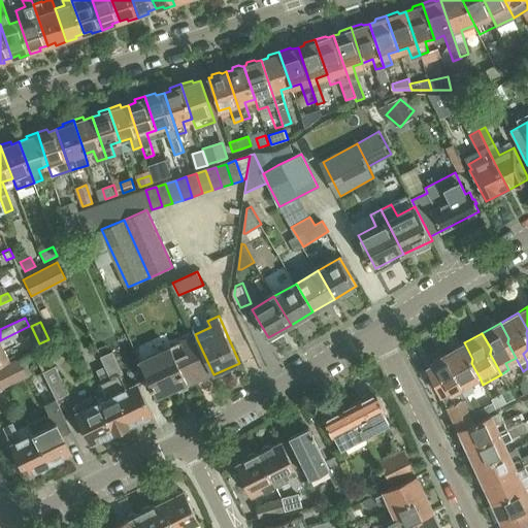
[(17,341),(12,334),(0,340),(0,362),(9,358),(4,348),(17,341)]
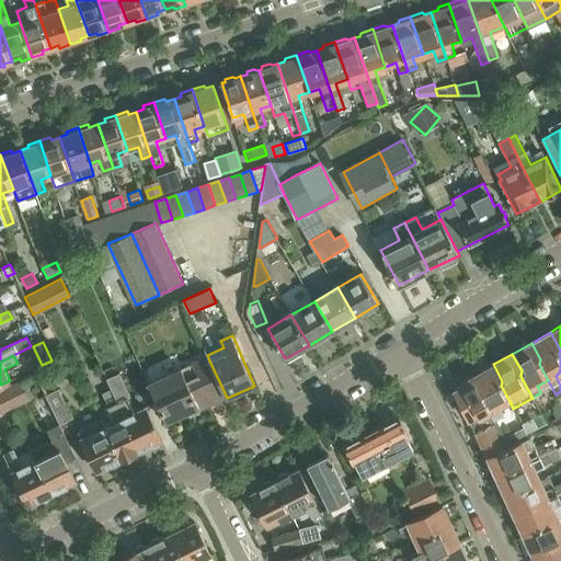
[(227,398),(209,361),(208,357),(149,382),(167,421),(193,410),(194,412),(227,398)]
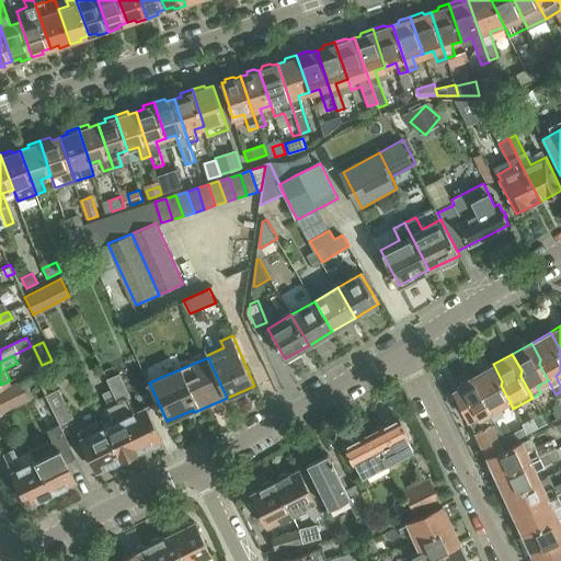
[(499,408),(510,401),(501,386),(502,381),(493,364),(474,375),(483,391),(482,398),(494,419),(503,414),(499,408)]
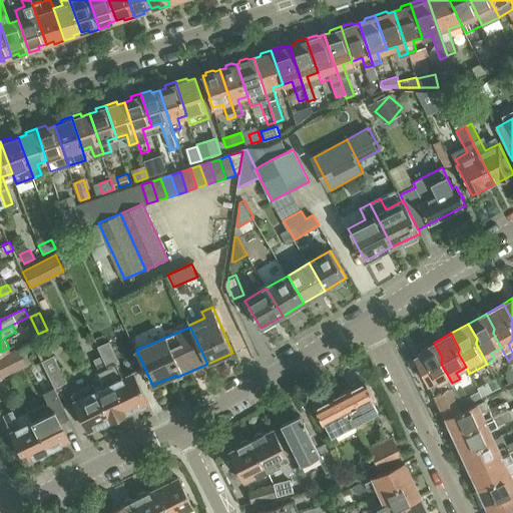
[(99,347),(104,357),(130,411),(138,408),(140,409),(145,406),(146,403),(148,403),(133,373),(123,378),(117,365),(120,364),(110,342),(99,347)]
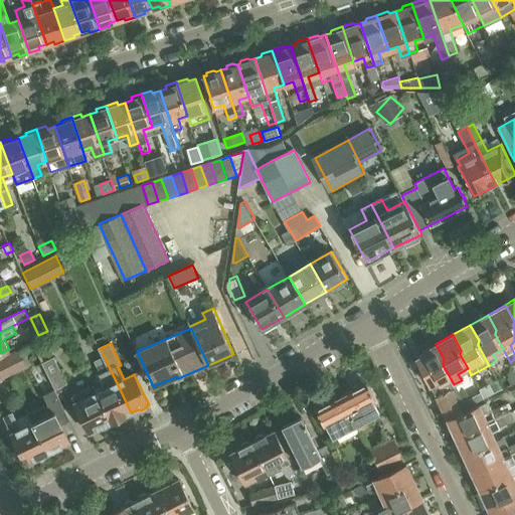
[(436,344),(414,356),(438,399),(457,388),(454,384),(443,365),(444,359),(436,344)]
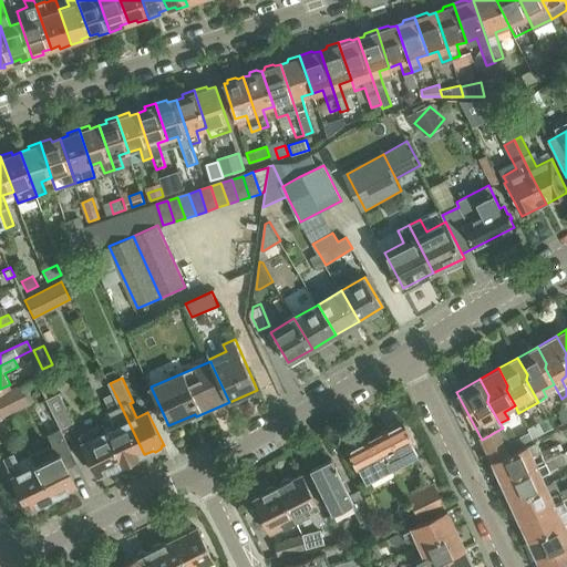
[(18,385),(0,394),(0,418),(28,404),(18,385)]
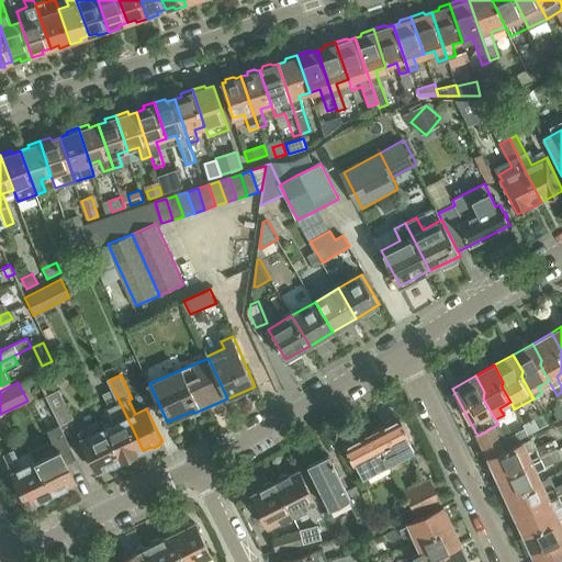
[(46,395),(60,424),(71,418),(58,390),(46,395)]
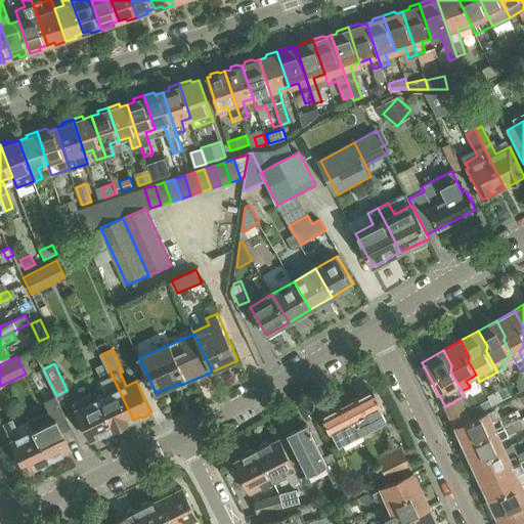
[(108,394),(98,398),(114,430),(115,429),(117,430),(124,427),(125,424),(133,420),(106,364),(97,368),(103,381),(102,381),(108,394)]
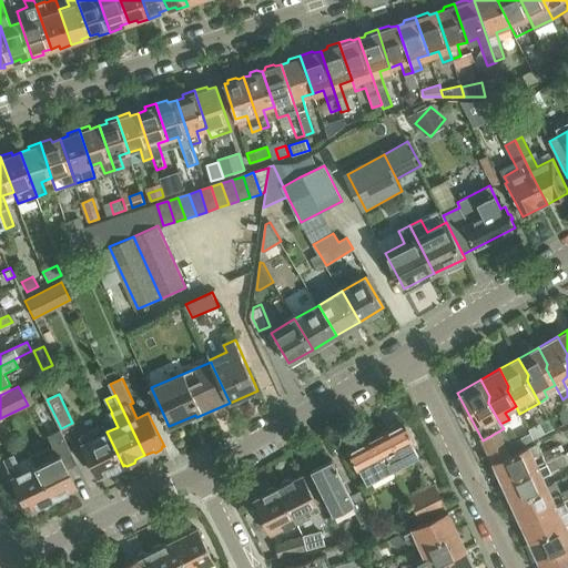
[(388,433),(376,438),(393,469),(418,456),(412,444),(415,443),(405,424),(402,425),(395,423),(389,426),(388,433)]
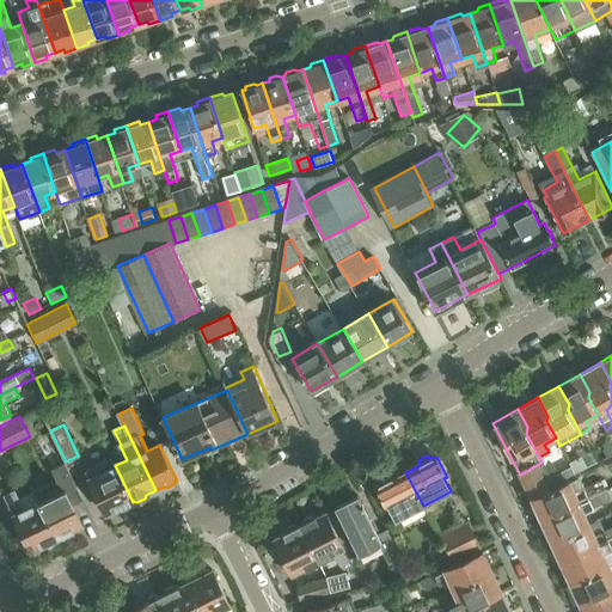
[(133,502),(115,465),(111,458),(86,470),(106,514),(120,508),(123,509),(129,506),(130,502),(133,502)]
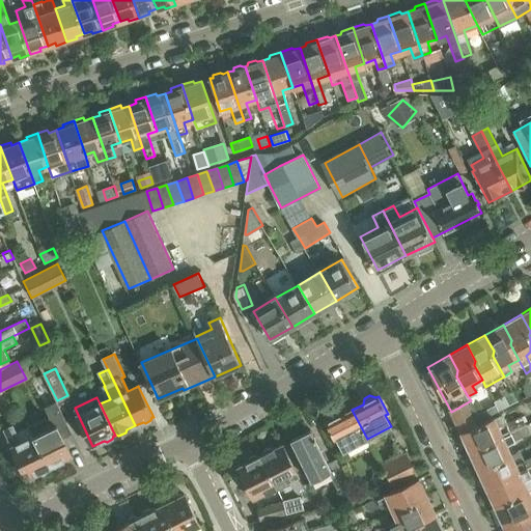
[(499,410),(507,406),(503,397),(495,401),(499,410)]
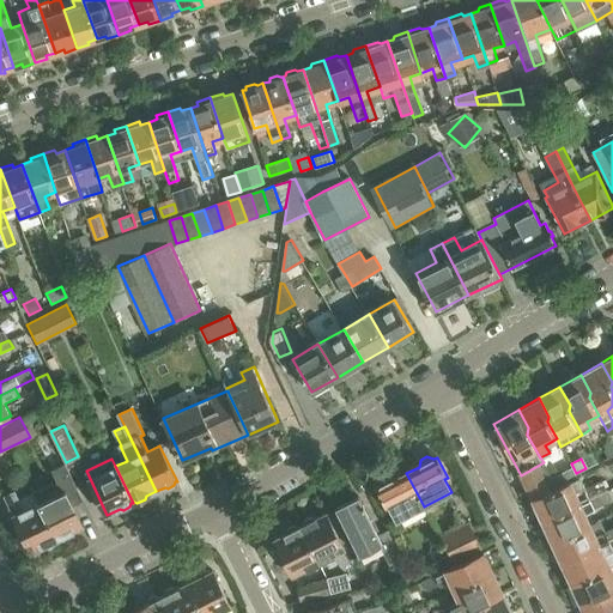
[(55,468),(60,480),(35,492),(58,539),(60,538),(64,539),(71,535),(72,532),(83,527),(72,505),(83,499),(66,463),(55,468)]
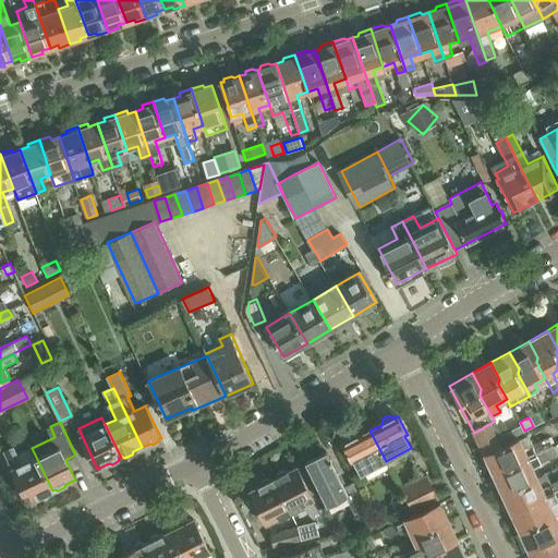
[(360,474),(386,461),(370,431),(359,436),(353,435),(348,437),(346,443),(341,446),(351,464),(354,463),(360,474)]
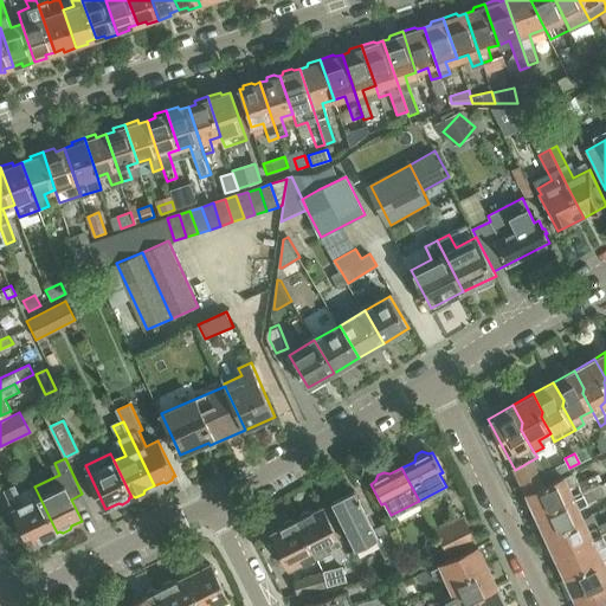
[(579,483),(573,471),(565,476),(552,482),(527,494),(536,515),(598,487),(593,477),(579,483)]
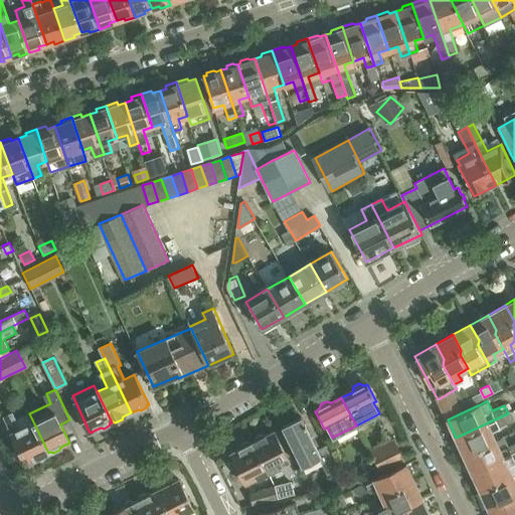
[(46,454),(48,453),(29,413),(17,419),(15,415),(6,419),(27,463),(36,459),(39,460),(45,457),(46,454)]
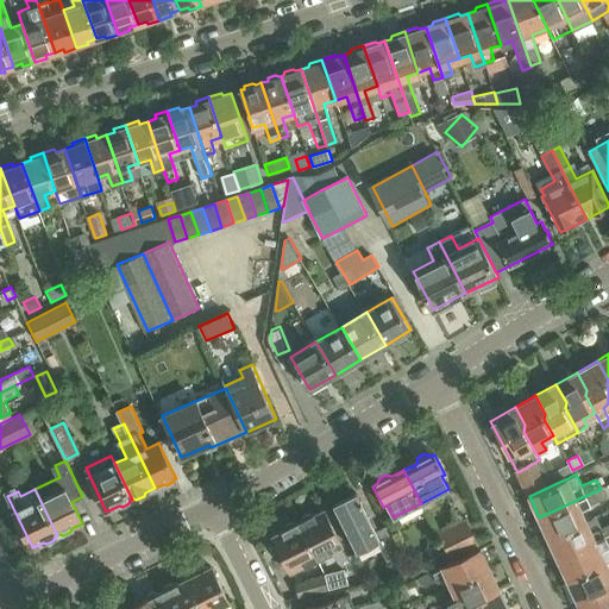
[(539,518),(548,538),(586,520),(582,510),(606,500),(601,489),(539,518)]
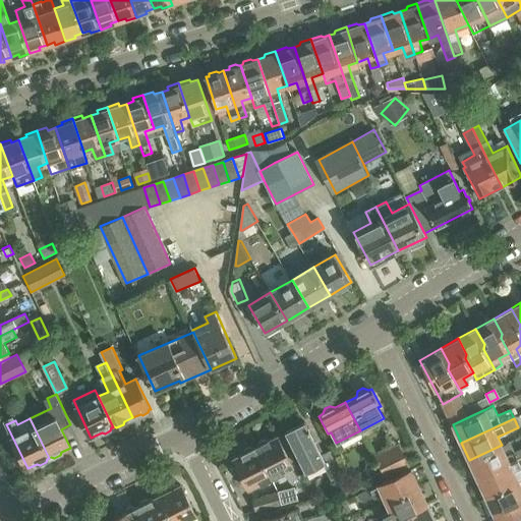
[(322,455),(304,422),(286,432),(306,472),(324,463),(334,482),(339,479),(347,496),(354,493),(331,450),(322,455)]
